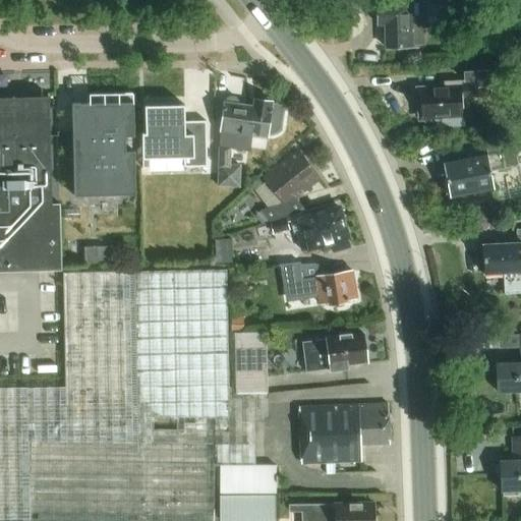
[(423,45),(423,5),(448,5),(448,0),(406,0),(407,6),(378,7),(378,25),(385,25),(386,48),(418,48),(418,46),(423,45)]
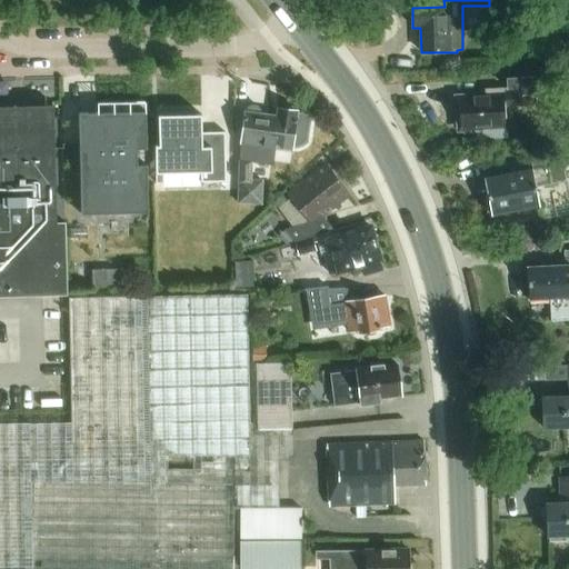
[(503,107),(535,105),(532,73),(507,76),(508,90),(486,91),(487,96),(457,98),(459,132),(465,131),(465,133),(478,132),(478,129),(482,129),(483,139),(506,137),(503,107)]
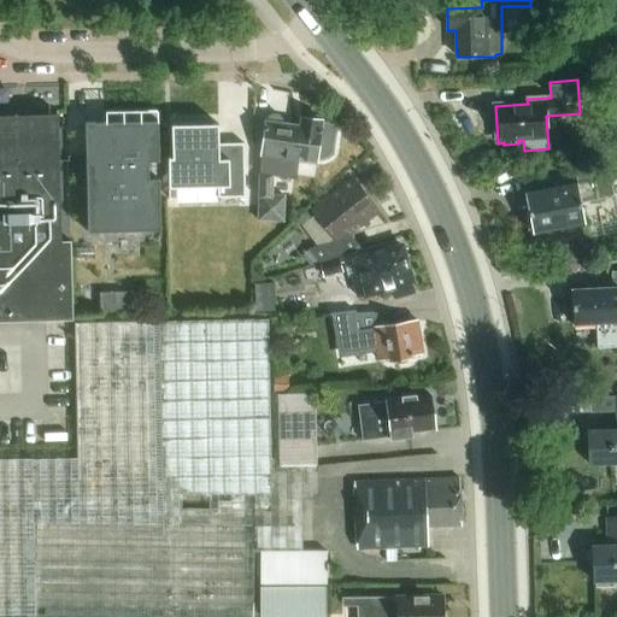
[(106,122),(84,123),(87,233),(160,231),(158,121),(136,122),(135,112),(105,112),(106,122)]
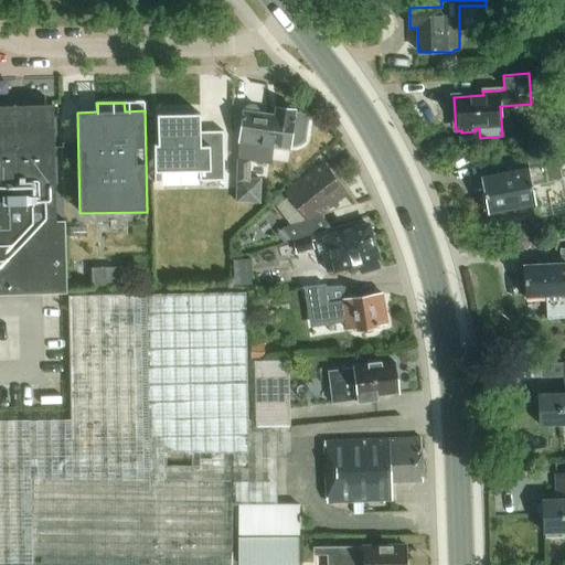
[(238,147),(236,204),(259,205),(260,180),(249,180),(251,161),(260,162),(267,115),(259,114),(259,110),(256,106),(249,105),(245,108),(243,112),(238,147)]
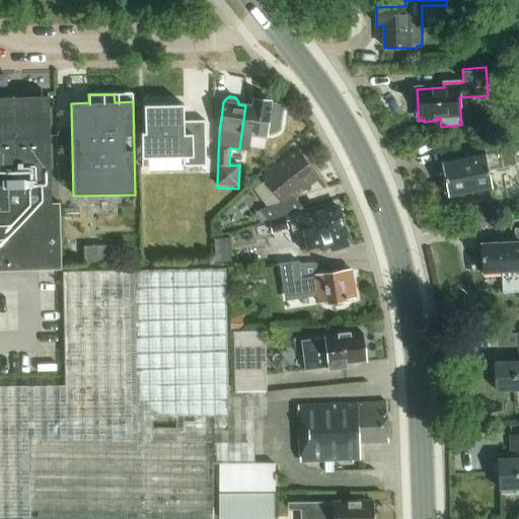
[(14,98),(0,98),(0,270),(60,269),(58,203),(51,203),(48,104),(15,105),(14,98)]
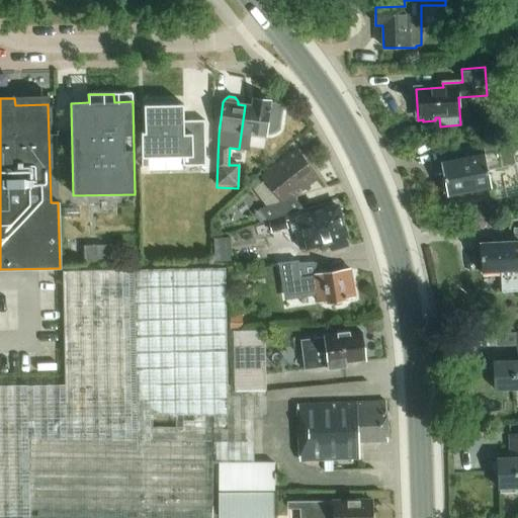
[(245,105),(239,149),(248,151),(251,133),(266,135),(270,135),(275,134),(279,130),(282,111),(279,107),(275,104),(271,103),(271,101),(252,99),(251,106),(245,105)]
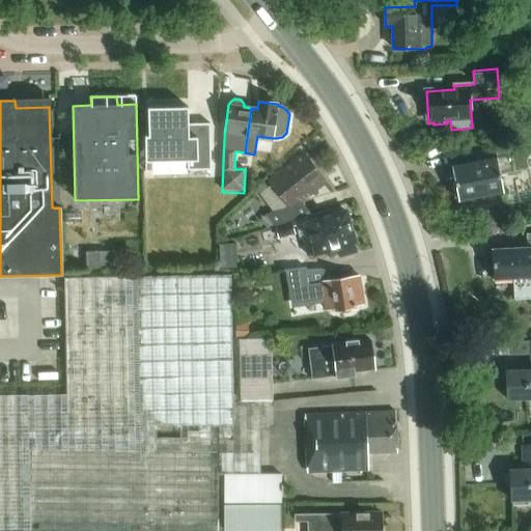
[(144,136),(145,171),(152,171),(152,162),(188,162),(188,170),(212,170),(211,127),(189,127),(188,109),(147,109),(147,136),(144,136)]
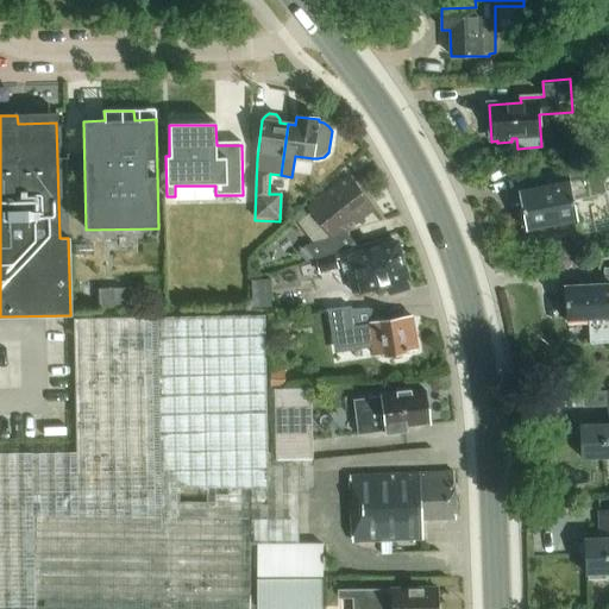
[(573,201),(606,194),(601,165),(566,167),(570,183),(519,193),(526,230),(577,220),(573,201)]
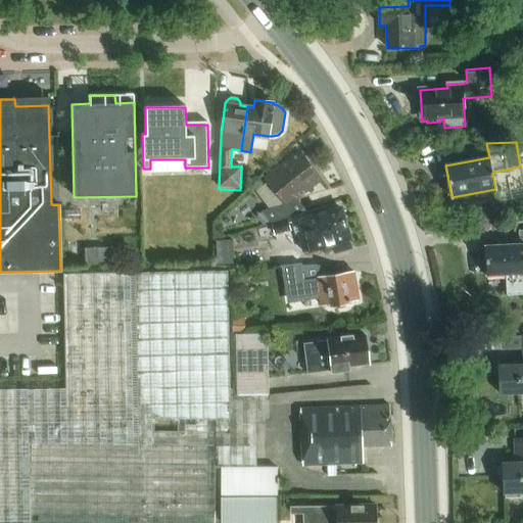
[(284,204),(262,211),(271,223),(287,219),(287,218),(302,214),(305,211),(296,199),(322,181),(300,152),(265,179),(284,204)]
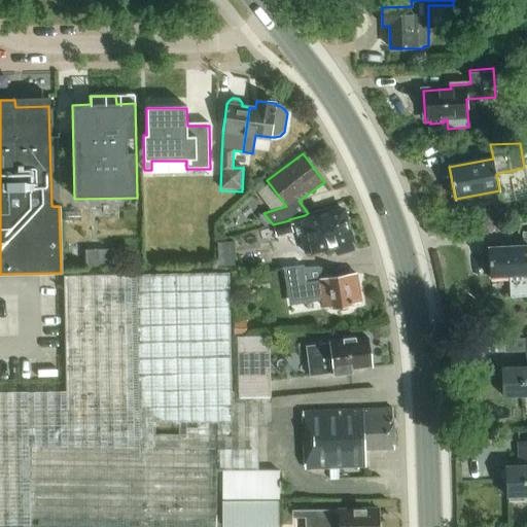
[(305,215),(289,219),(289,220),(290,224),(294,223),(299,239),(301,238),(305,253),(313,250),(313,251),(325,248),(334,245),(335,248),(337,254),(353,249),(353,248),(351,241),(351,240),(343,210),(306,221),(305,215)]
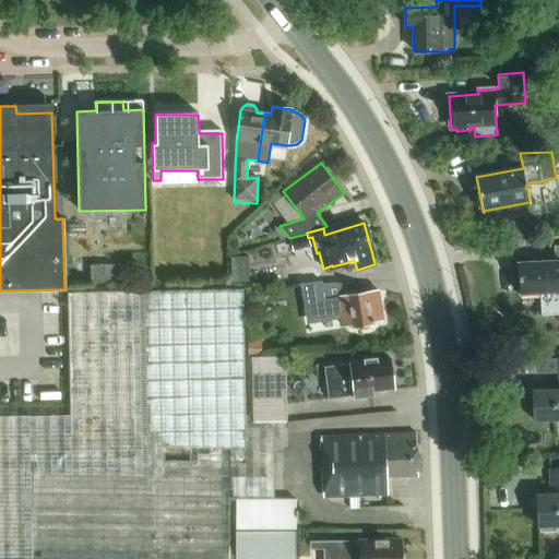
[(307,234),(289,238),(289,239),(294,250),(310,246),(308,238),(307,234)]
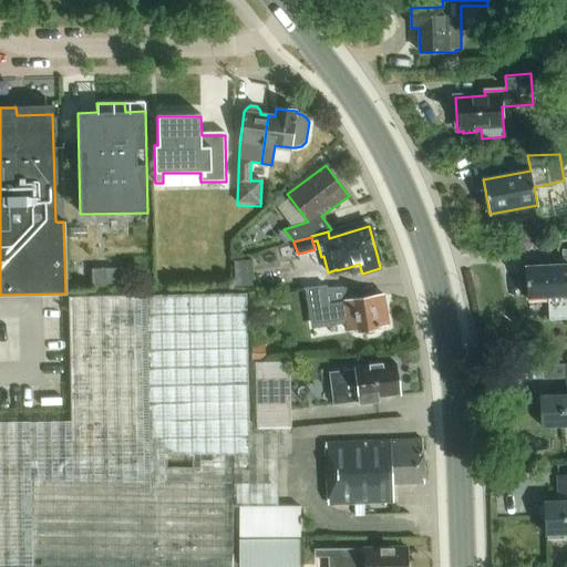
[(563,265),(526,267),(527,298),(548,297),(549,319),(566,317),(566,249),(563,250),(563,265)]
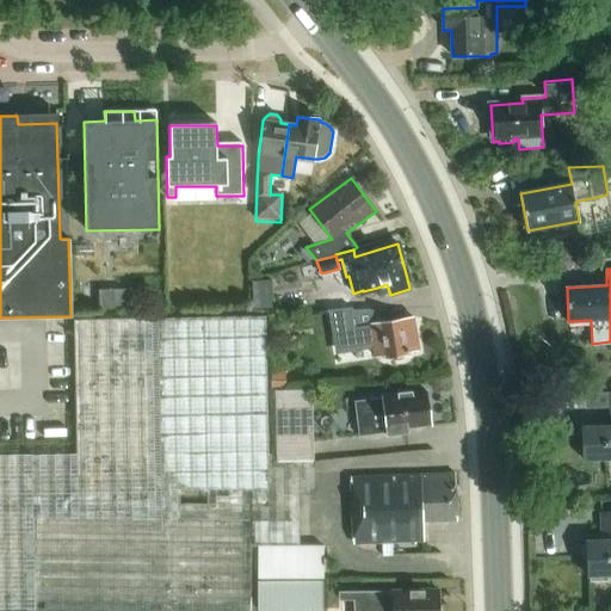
[(99,309),(133,308),(133,289),(98,290),(99,309)]
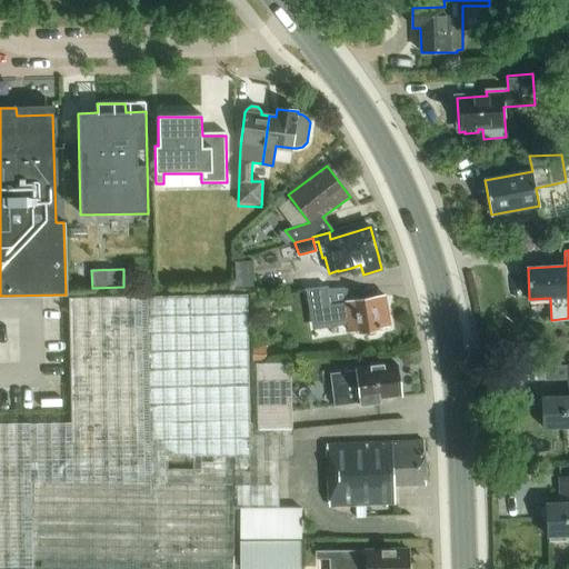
[(326,272),(303,275),(305,289),(327,287),(326,272)]
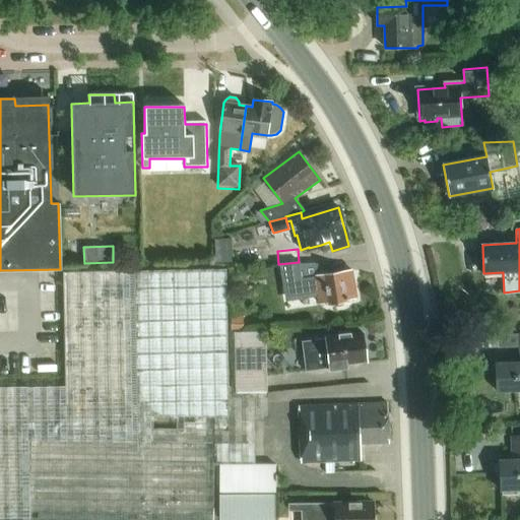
[(213,519),(214,465),(218,464),(219,494),(275,493),(275,464),(254,464),(253,398),(267,398),(266,333),(228,334),(226,269),(65,272),(67,387),(0,388),(0,519),(213,519)]
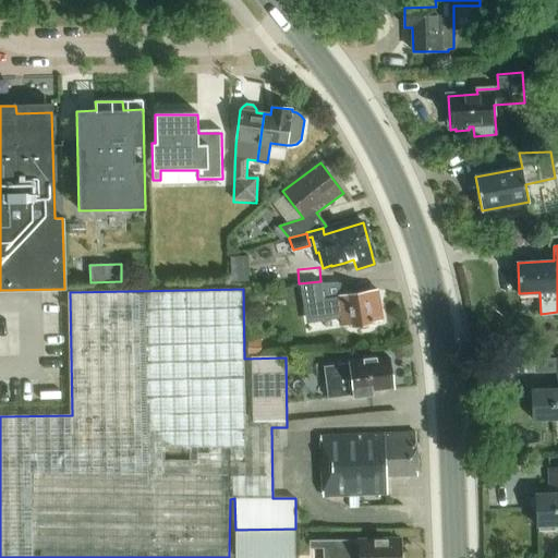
[(371,322),(383,319),(377,291),(315,301),(318,315),(340,312),(342,326),(352,325),(353,326),(355,326),(359,329),(367,328),(370,324),(372,323),(371,322)]
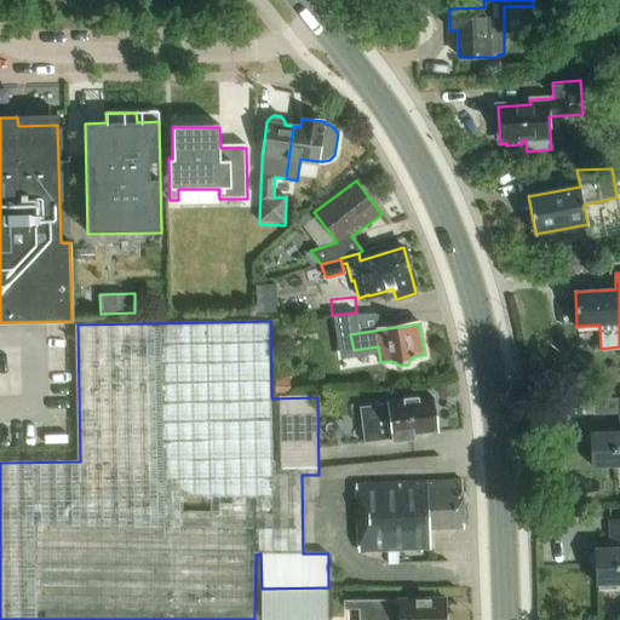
[(290,377),(275,377),(276,396),(290,395),(290,377)]
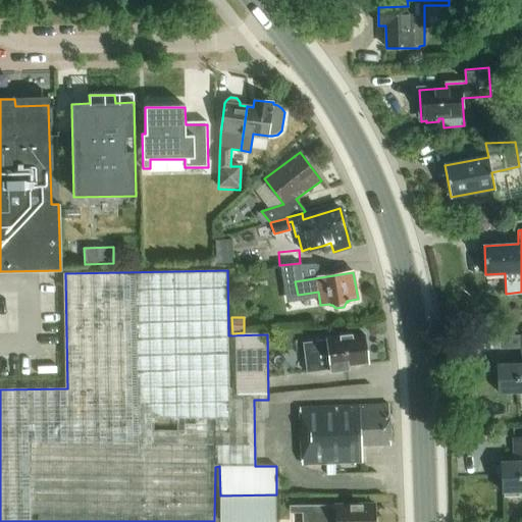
[(347,366),(367,364),(364,333),(353,335),(353,333),(340,335),(340,336),(327,338),(327,341),(303,343),(307,373),(331,370),(331,371),(348,369),(347,366)]
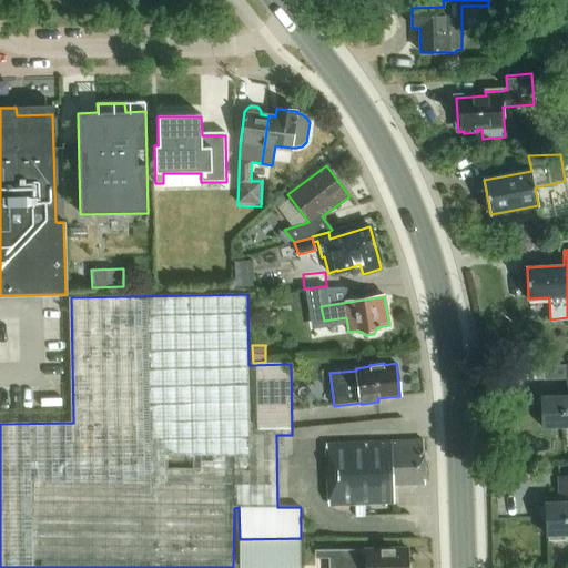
[(543,427),(567,426),(567,364),(566,365),(567,396),(540,397),(543,427)]
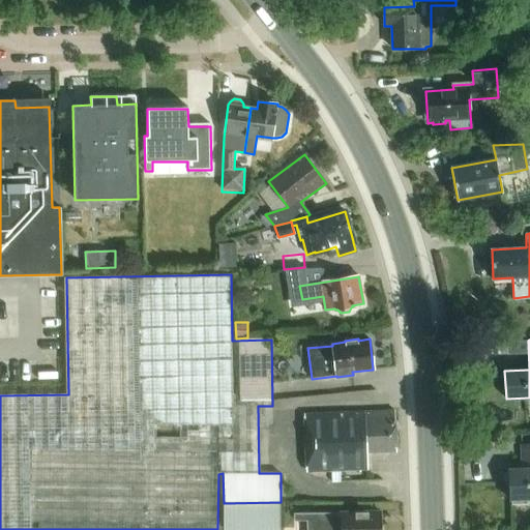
[(366,452),(395,451),(393,411),(305,414),(307,472),(367,469),(366,452)]
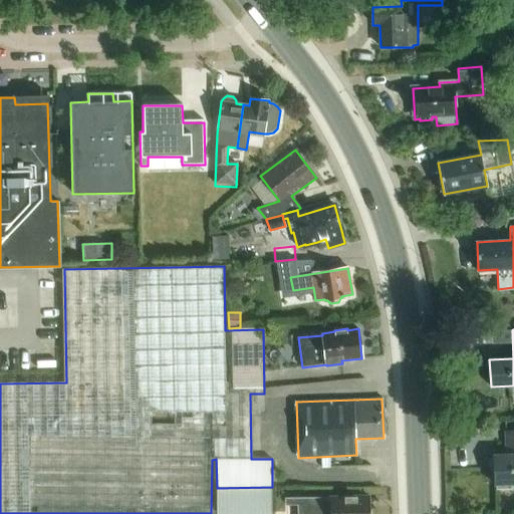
[(495,484),(513,483),(513,431),(506,432),(506,455),(494,455),(495,484)]
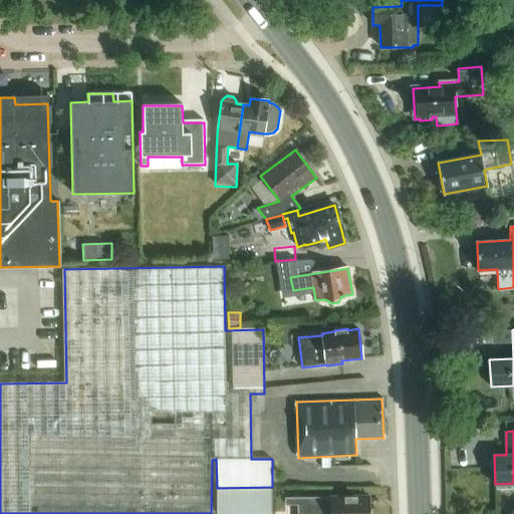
[(271,513),(271,488),(217,490),(217,513),(271,513)]
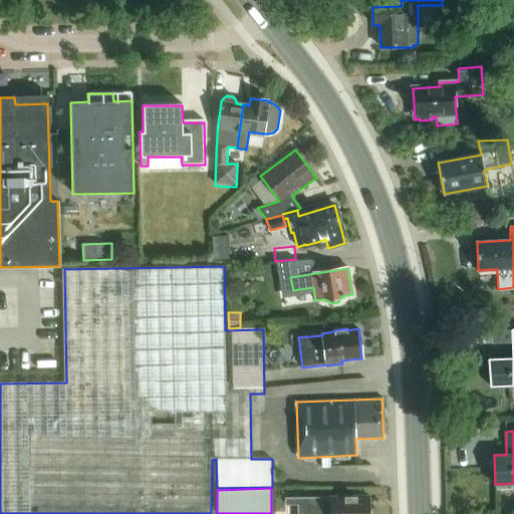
[(298,513),(368,513),(368,496),(360,497),(332,498),(285,499),(285,506),(298,506),(298,513)]
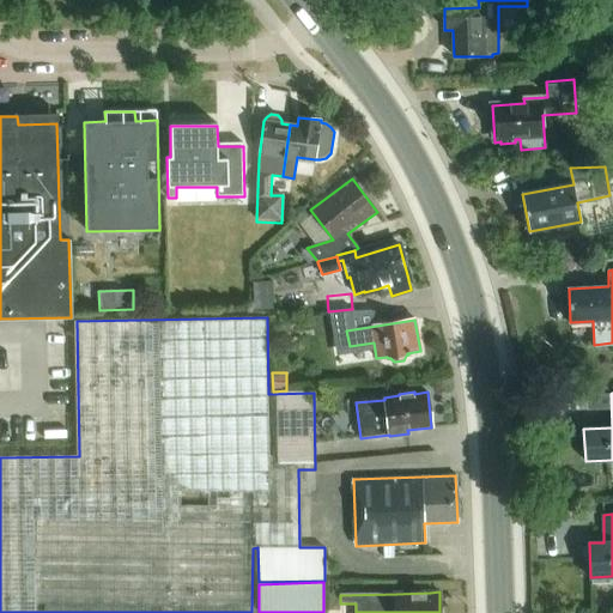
All buildings are outlined.
